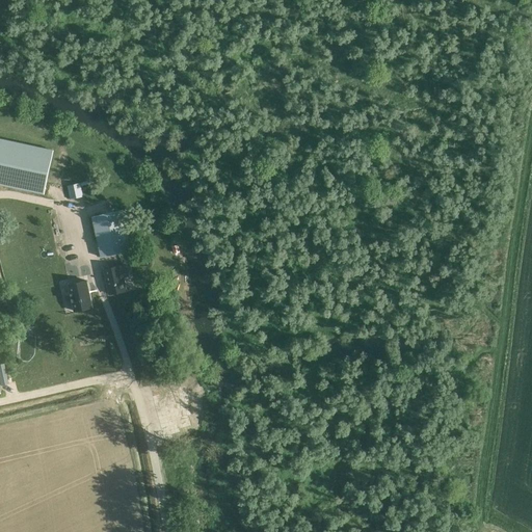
[(0,138),(0,184),(44,194),(45,194),(47,185),(54,150),(0,138)]
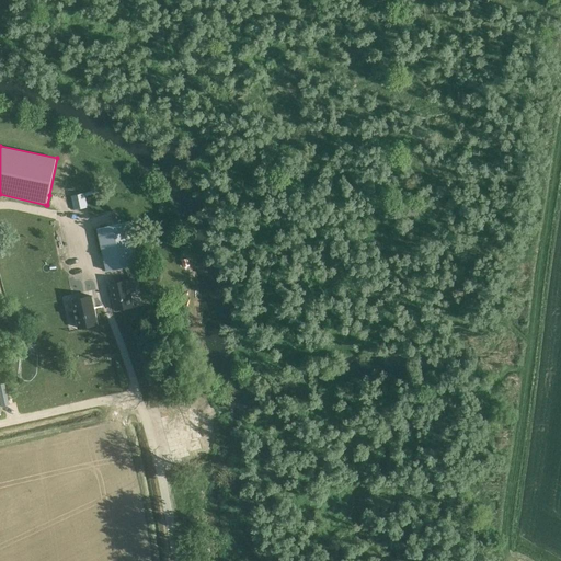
[(88,207),(84,194),(71,197),(75,210),(88,207)]
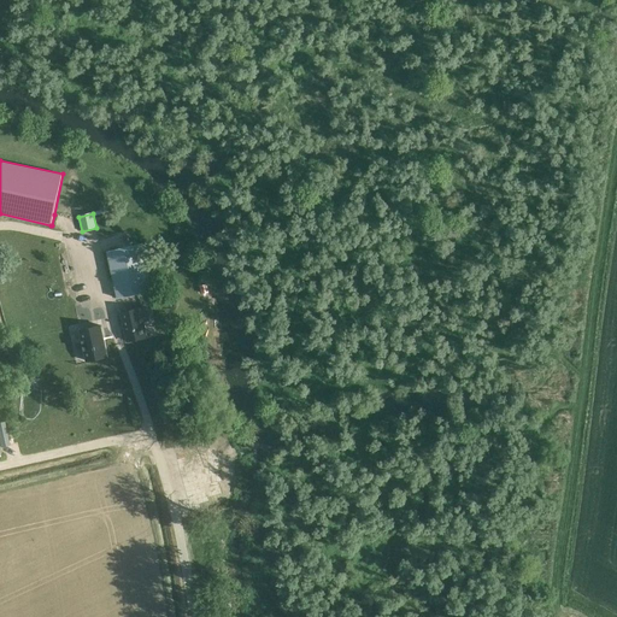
[(144,244),(107,252),(117,299),(153,291),(144,244)]
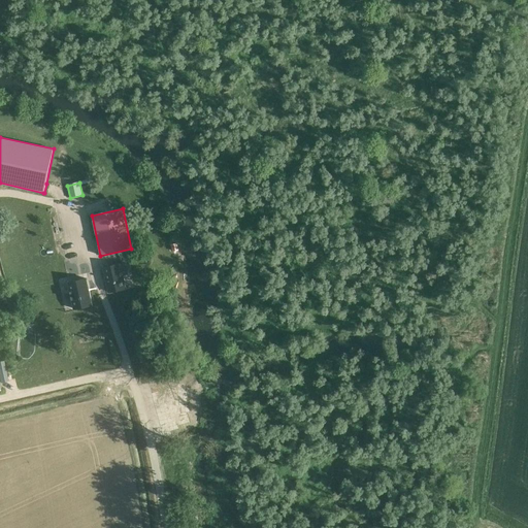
[(177,243),(170,244),(172,252),(179,251),(177,243)]
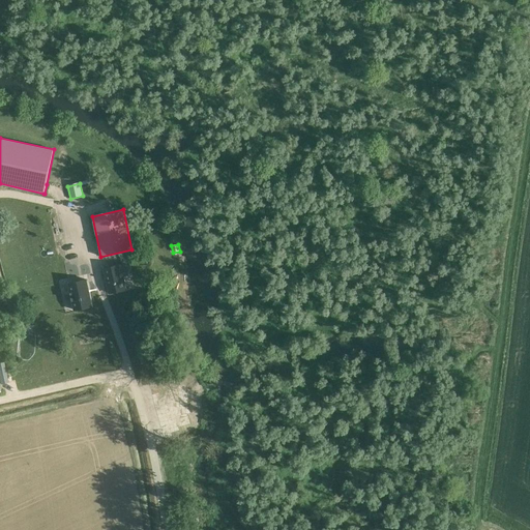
[(138,255),(131,257),(134,264),(140,263),(138,255)]
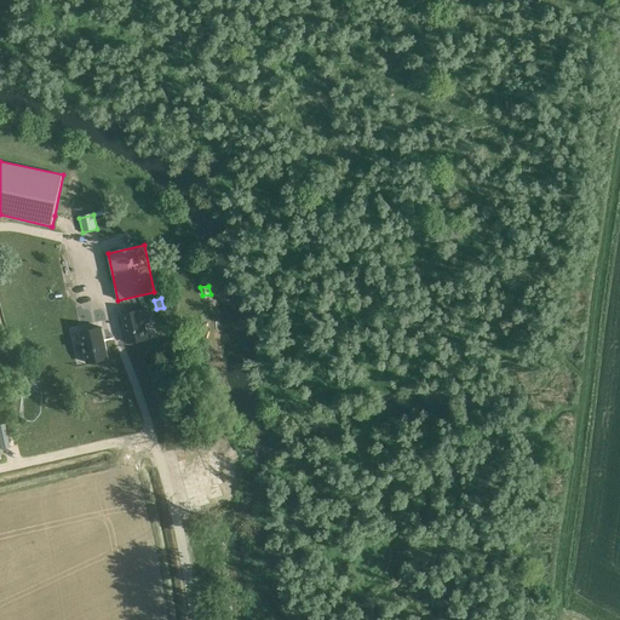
[(147,309),(121,314),(127,343),(148,339),(144,322),(145,320),(149,319),(147,309)]
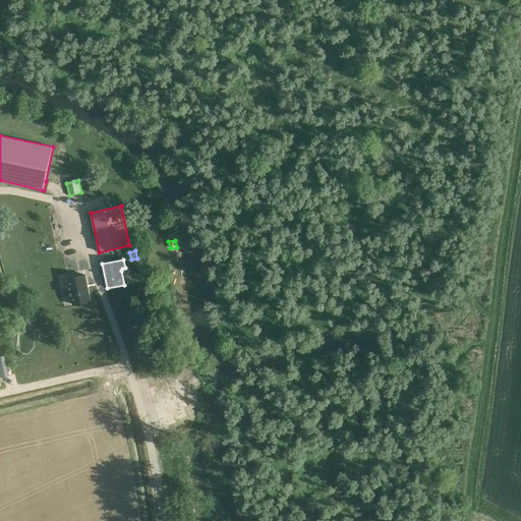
[(85,275),(67,279),(73,305),(91,301),(85,275)]
